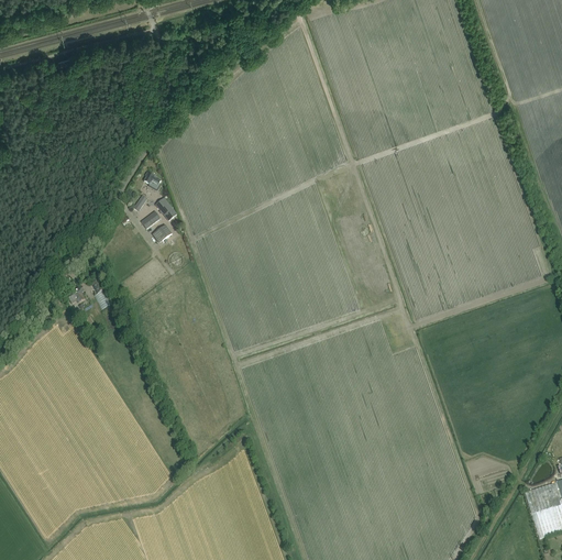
[(156,176),(152,174),(147,172),(143,179),(155,186),(160,178),(156,176)]
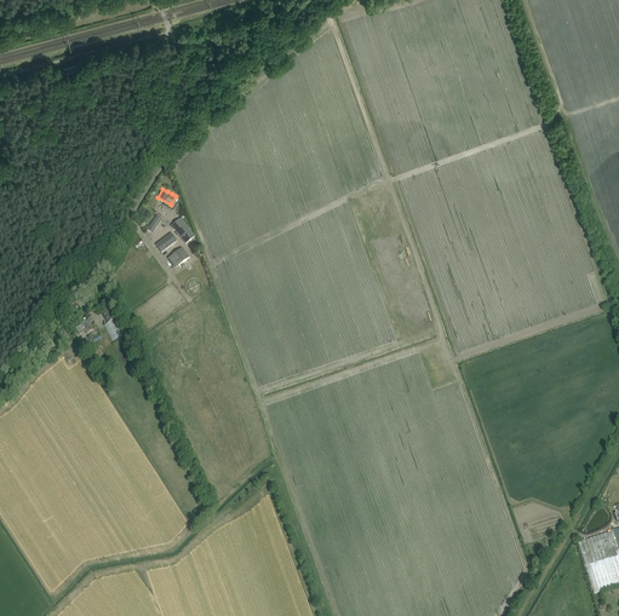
[(161,217),(160,217),(155,213),(145,226),(152,230),(161,217)]
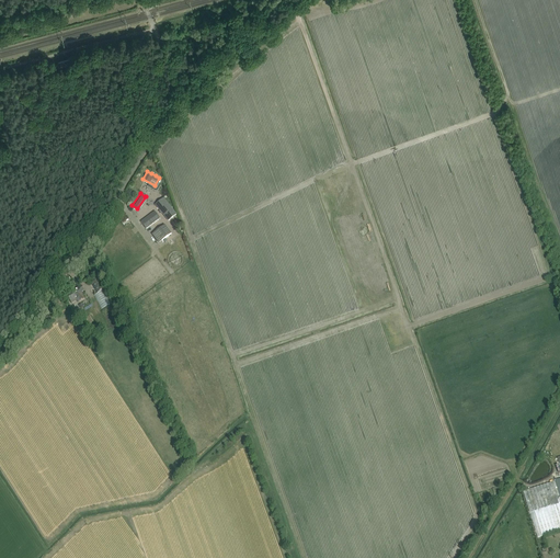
[(167,218),(175,212),(162,196),(155,202),(167,218)]
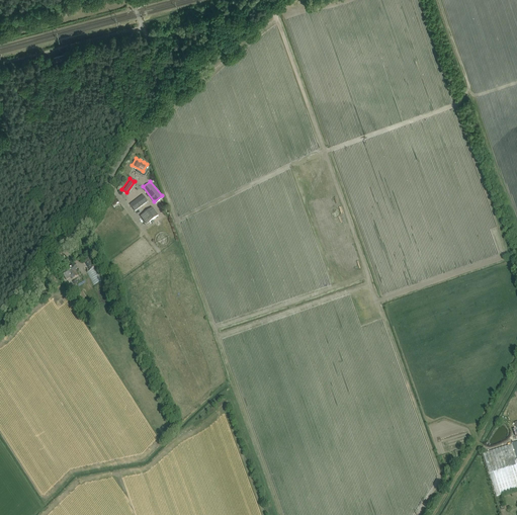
[(134,208),(147,199),(142,192),(128,202),(134,208)]
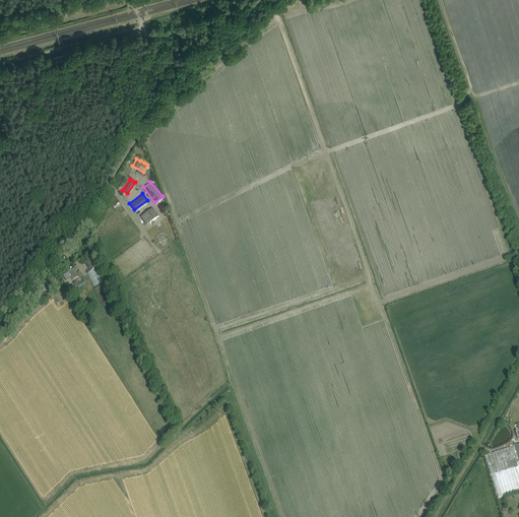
[(157,214),(152,206),(140,214),(145,222),(157,214)]
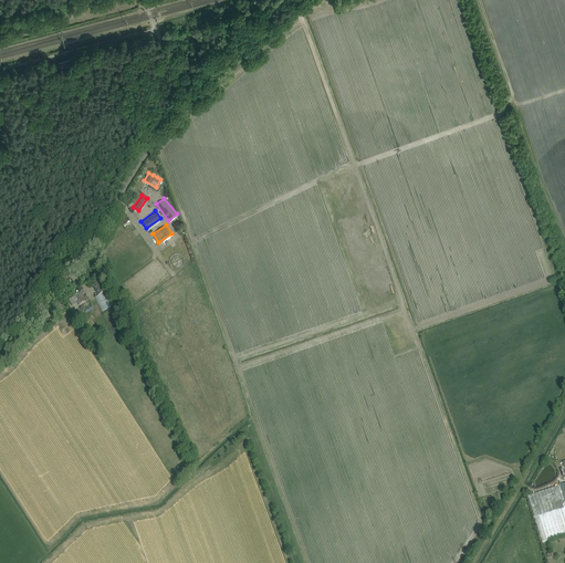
[(97,280),(92,283),(97,293),(103,289),(97,280)]
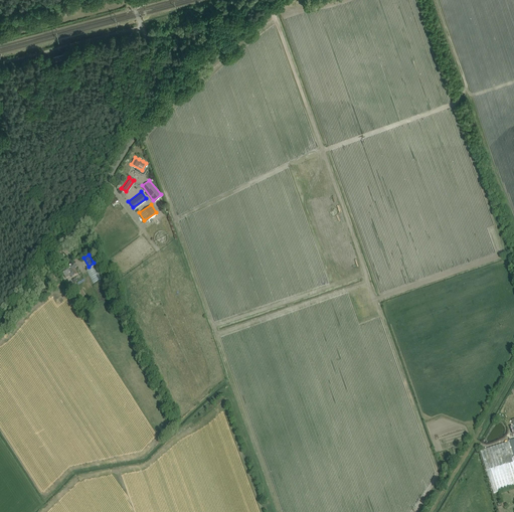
[(70,275),(72,274),(76,271),(74,268),(73,266),(76,264),(73,260),(59,269),(64,276),(69,273),(70,275)]
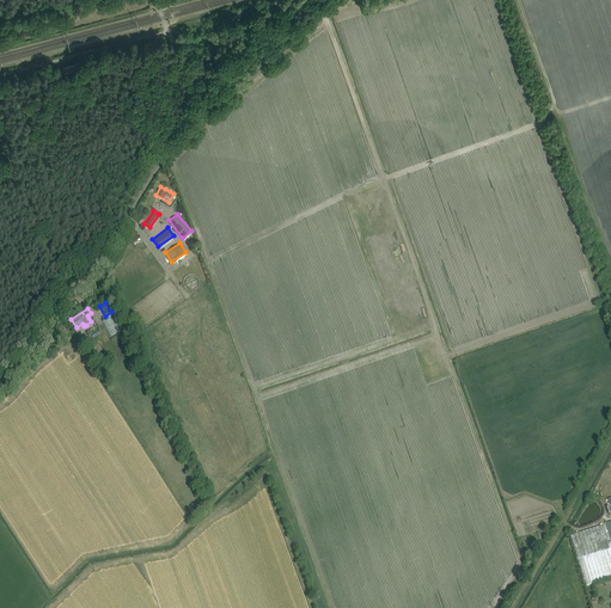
[(86,349),(98,367),(108,361),(104,354),(99,356),(96,350),(101,348),(98,342),(86,349)]
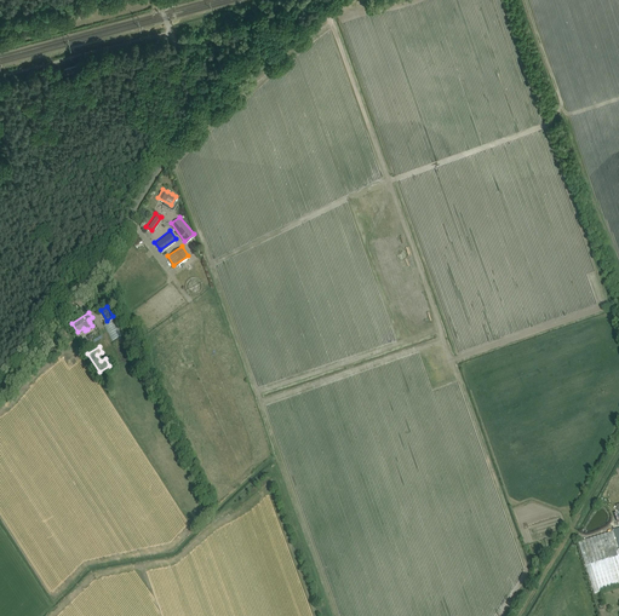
[(618,581),(618,547),(613,528),(577,539),(594,589),(618,581)]
